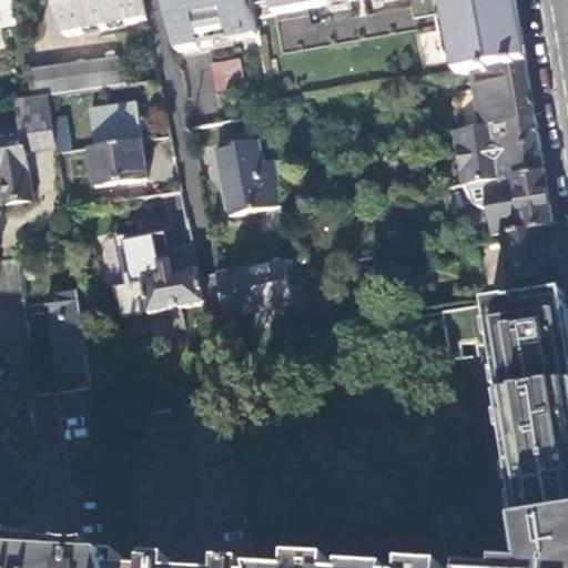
[(0,0),(0,12),(2,24),(17,22),(12,0),(0,0)]
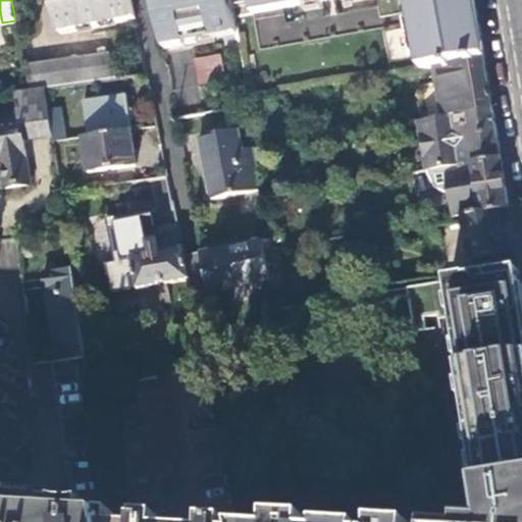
[(136,19),(131,0),(52,0),(60,34),(136,19)]
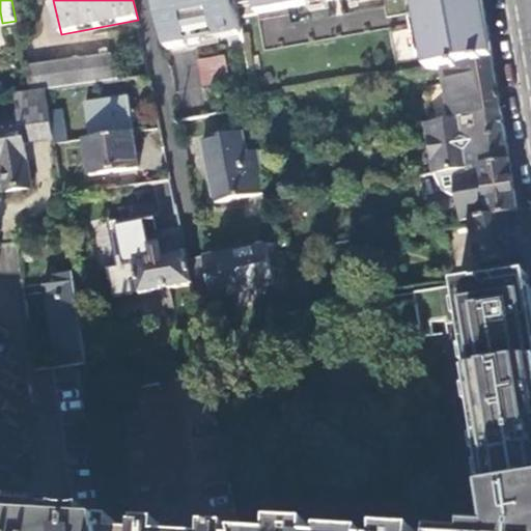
[(158,0),(168,50),(241,35),(234,2),(233,0),(158,0)]
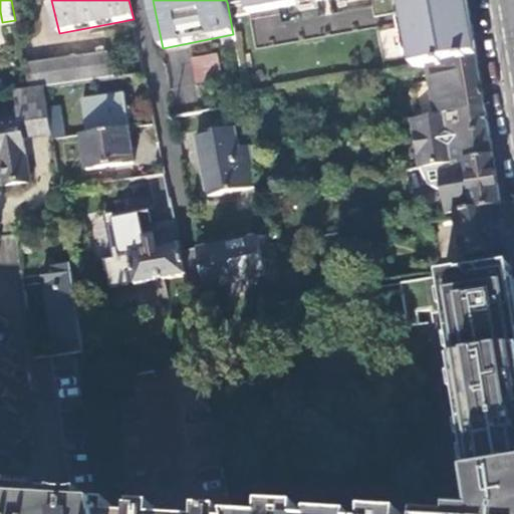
[(226,0),(227,2),(238,0),(244,0),(247,14),(323,0),(401,0),(405,22),(401,23),(407,57),(411,56),(413,68),(429,65),(477,57),(472,25),(468,26),(463,0),(226,0)]
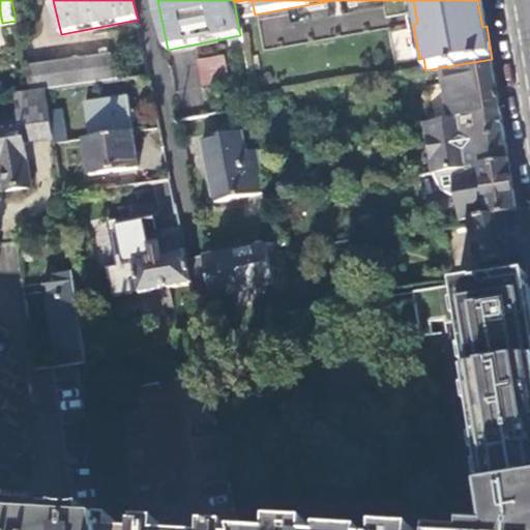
[(477,0),(482,27),(487,26),(481,0),(477,0)]
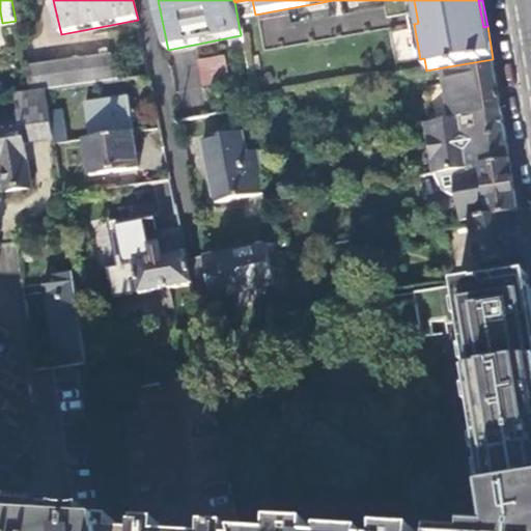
[(93,82),(113,79),(109,53),(24,64),(29,90),(46,88),(93,82)]
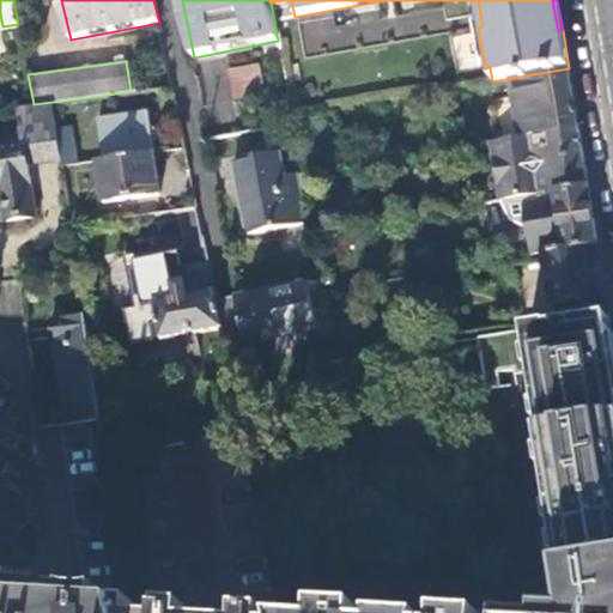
[(259,62),(226,67),(231,98),(263,95),(259,62)]
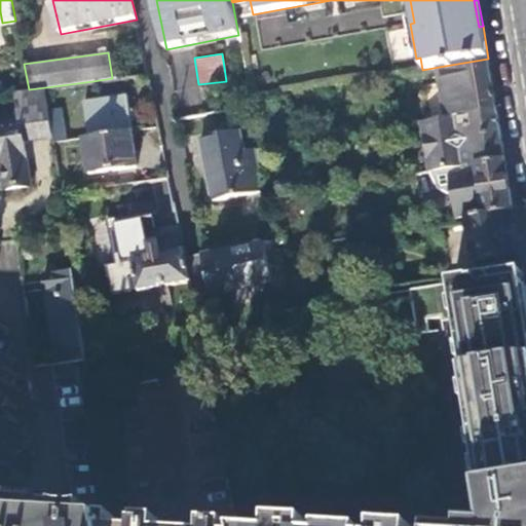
[(491,75),(488,59),(439,67),(447,118),(450,117),(451,119),(470,116),(468,115),(496,110),(491,75)]
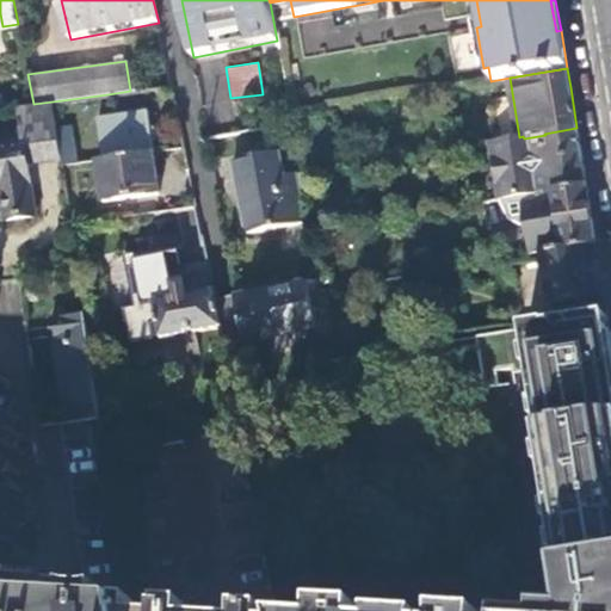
[(107,160),(158,153),(152,113),(148,90),(130,91),(107,94),(111,119),(102,121),(107,160)]
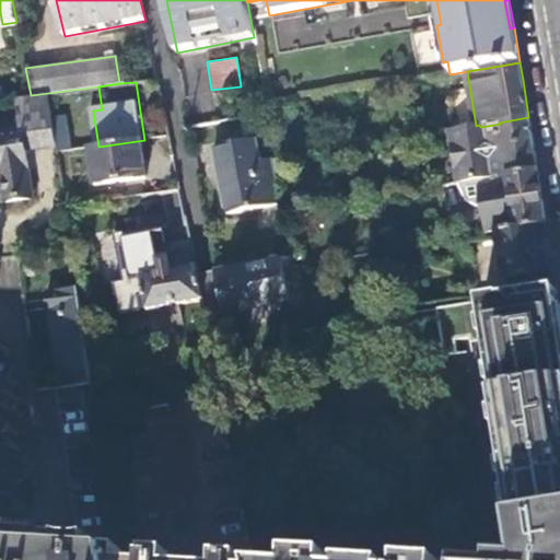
[(53,125),(48,93),(31,95),(16,97),(21,127),(0,129),(0,184),(3,203),(32,200),(26,151),(56,148),(53,125)]
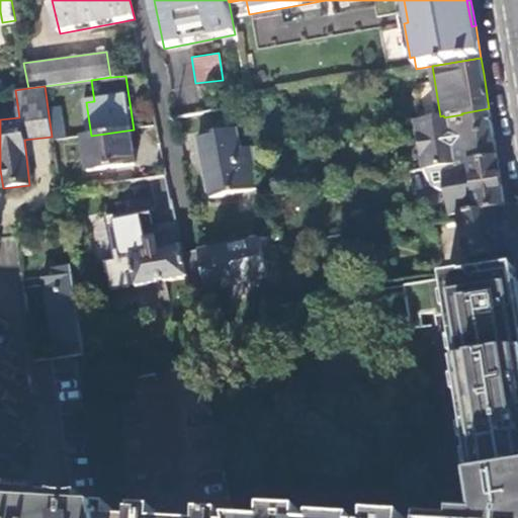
[(493,132),(489,108),(461,113),(462,114),(444,117),(446,131),(440,132),(438,117),(415,120),(424,171),(497,160),(493,132)]
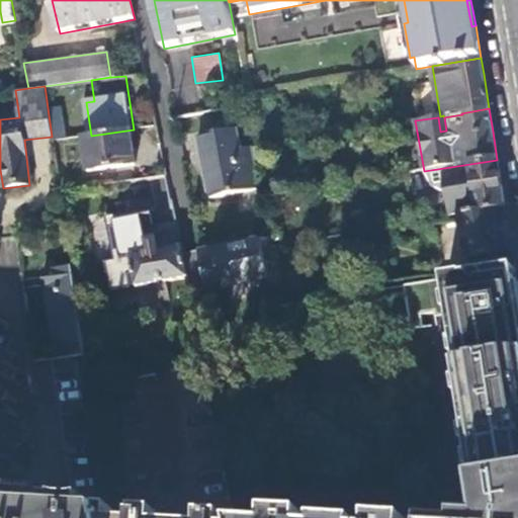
[(62,112),(49,115),(52,137),(53,141),(66,140),(62,112)]
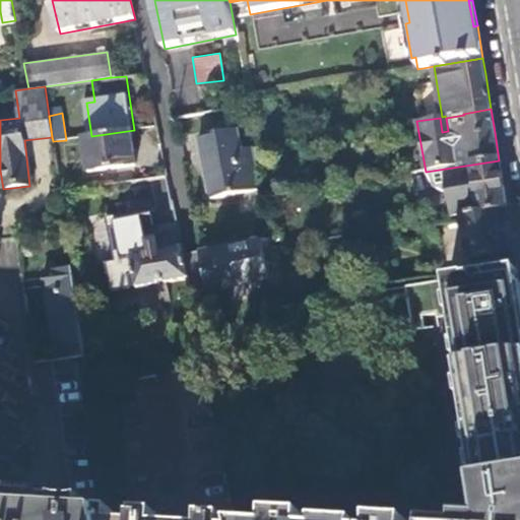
[(445,116),(442,117),(440,118),(442,132),(448,131),(446,118),(445,116)]
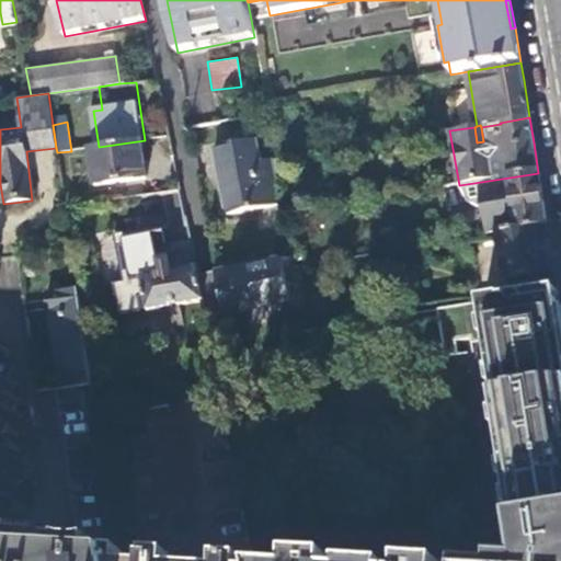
[(149,178),(145,140),(99,147),(93,148),(99,185),(149,178)]
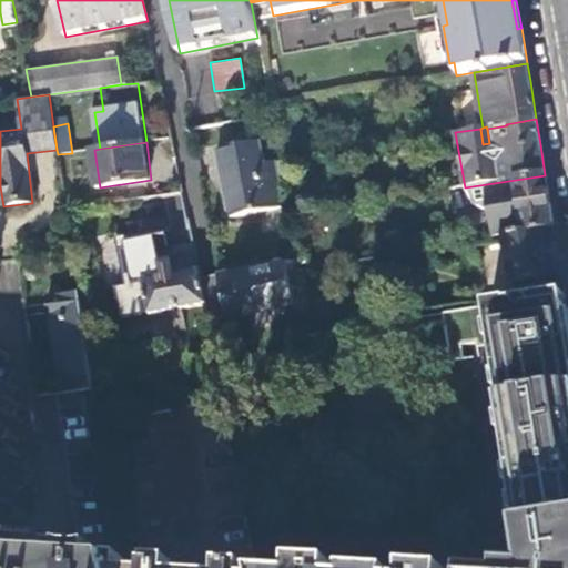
[(264,164),(260,143),(215,151),(231,217),(285,209),(275,163),(264,164)]
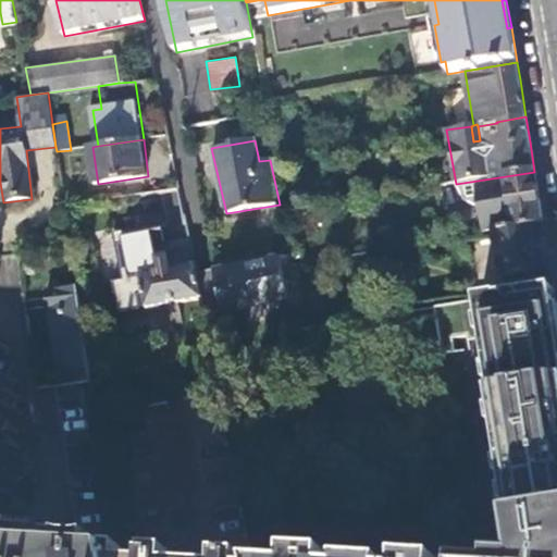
[(293,210),(281,158),(270,160),(280,205),(281,212),(293,210)]
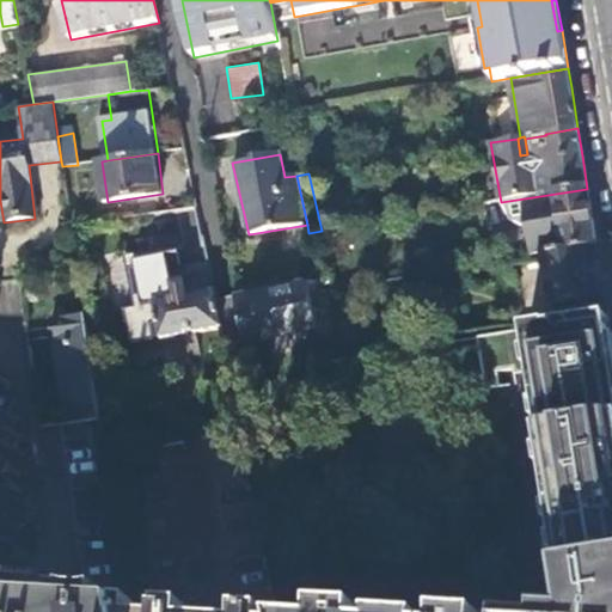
[(591,209),(587,189),(501,202),(507,218),(515,225),(524,231),(528,257),(597,245),(591,209)]
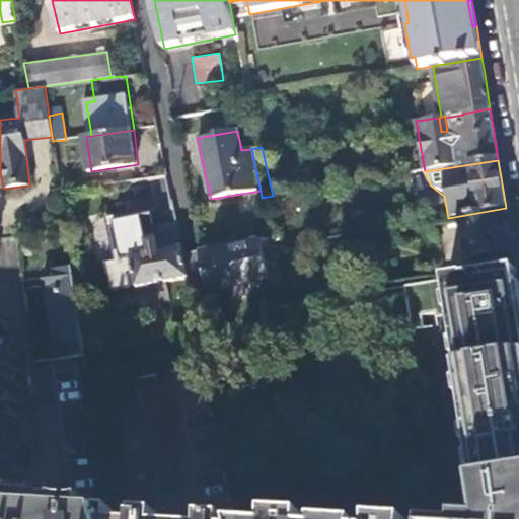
[(508,218),(506,208),(448,218),(436,220),(440,246),(467,243),(470,257),(501,252),(499,240),(511,239),(508,218)]
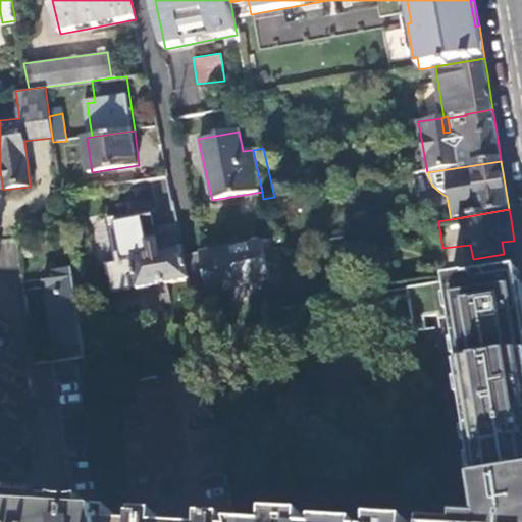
[(131,290),(138,289),(138,291),(190,280),(186,263),(185,257),(179,233),(157,239),(158,242),(148,244),(141,212),(105,220),(114,263),(105,265),(111,297),(132,292),(131,290)]
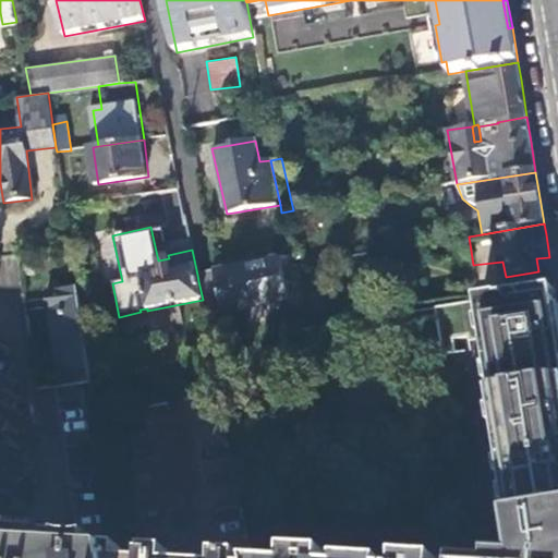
[(288,298),(282,266),(279,267),(276,256),(214,268),(215,273),(215,278),(198,281),(203,300),(206,314),(288,298)]
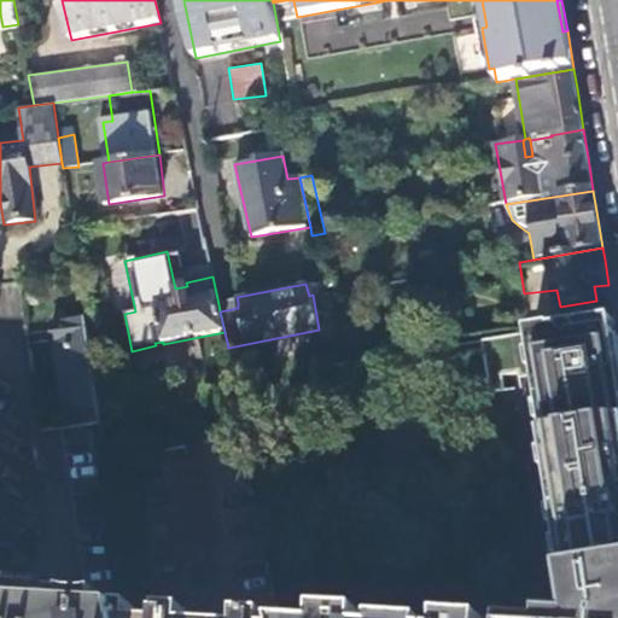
[(611,298),(608,285),(594,286),(596,301),(611,298)]
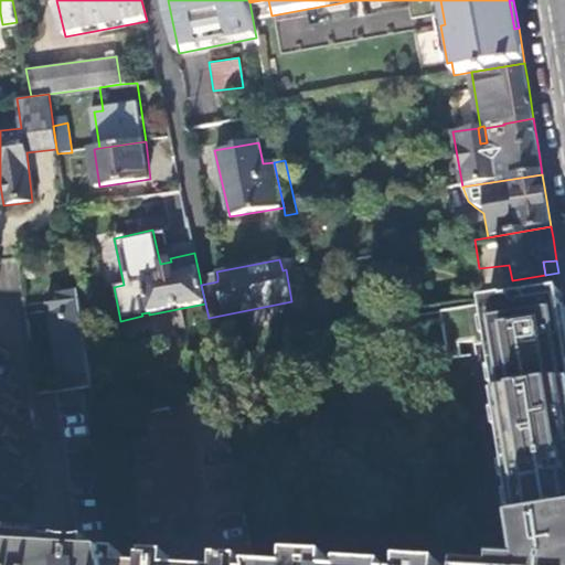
[(321,264),(297,268),(286,269),(291,301),(298,334),(320,331),(318,315),(328,313),(321,264)]
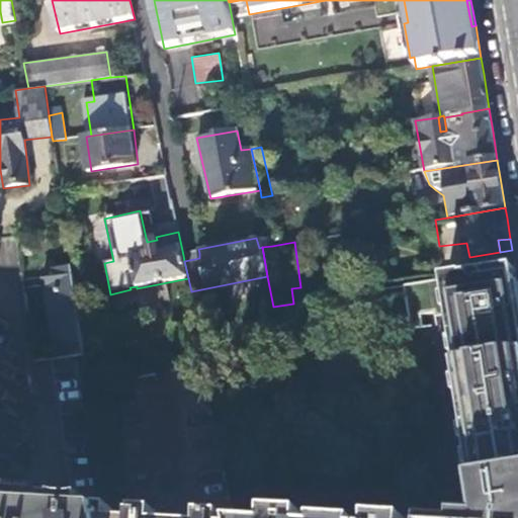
[(199,258),(199,253),(183,255),(184,261),(199,258)]
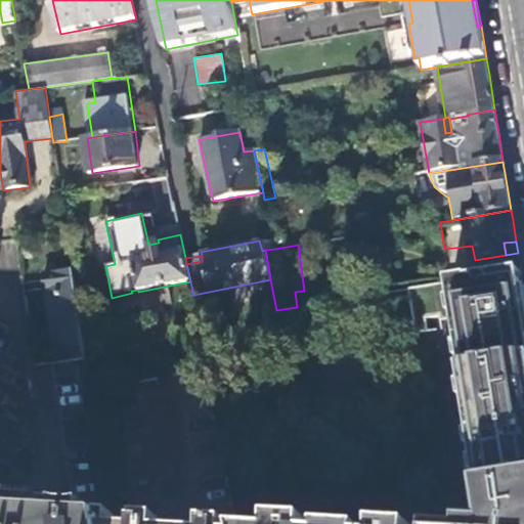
[(523,281),(522,271),(452,281),(485,491),(523,484),(523,281)]
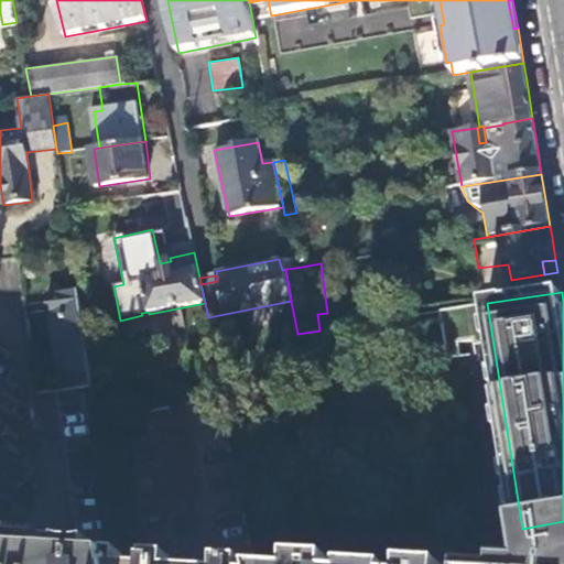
[(50,376),(52,393),(91,387),(90,378),(87,350),(84,334),(78,293),(46,297),(53,342),(61,342),(66,373),(57,375),(50,376)]
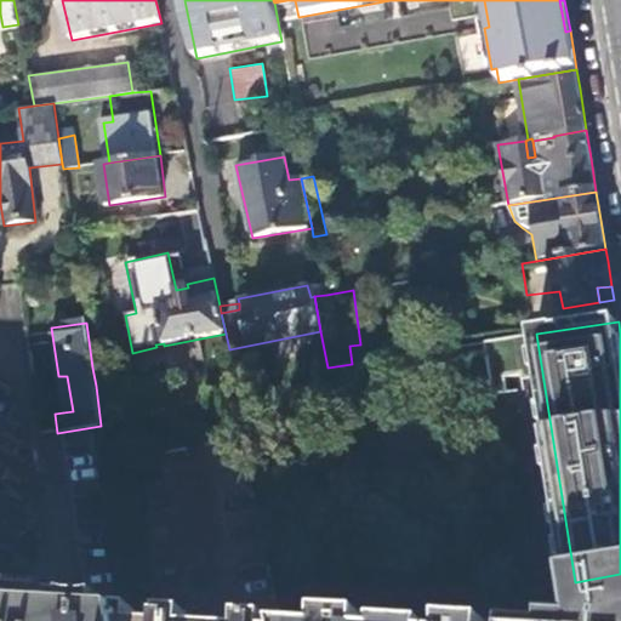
[(96,386),(115,383),(113,365),(92,368),(96,386)]
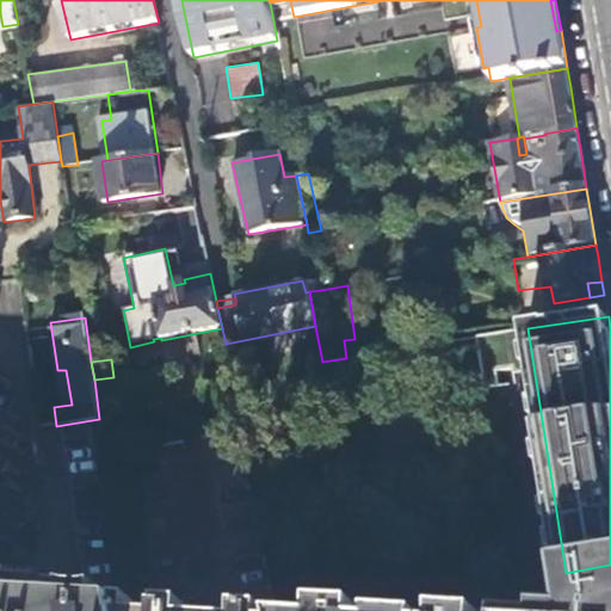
[(66,370),(57,370),(62,406),(72,405),(66,370)]
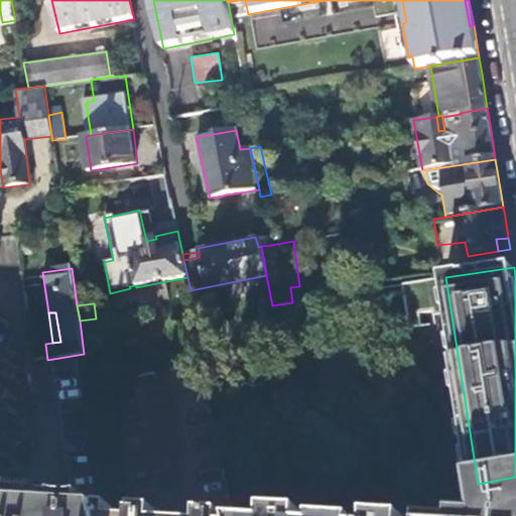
[(83,346),(99,343),(96,318),(80,320),(83,346)]
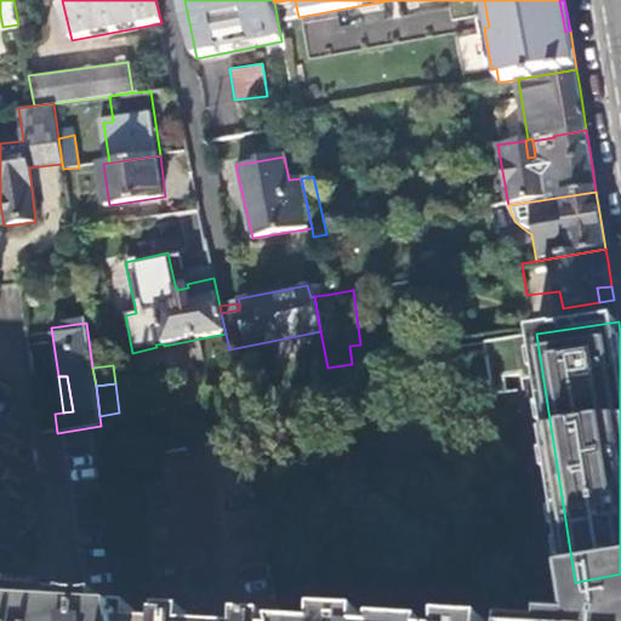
[(348,472),(346,456),(325,460),(328,476),(348,472)]
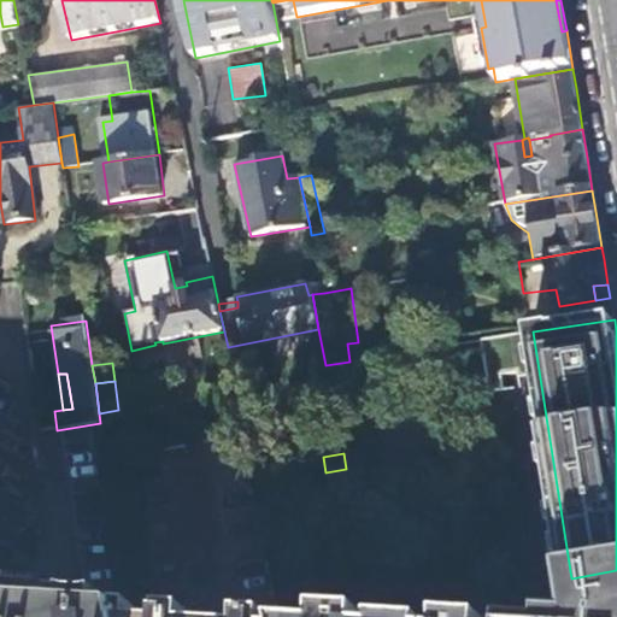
[(271,464),(275,480),(292,477),(289,462),(271,464)]
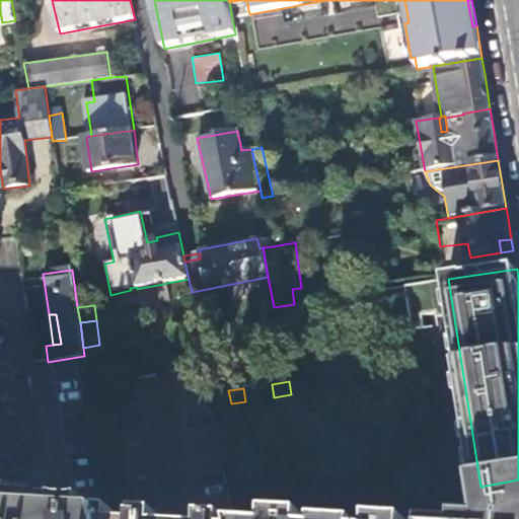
[(518,518),(518,479),(480,487),(486,518),(518,518)]
